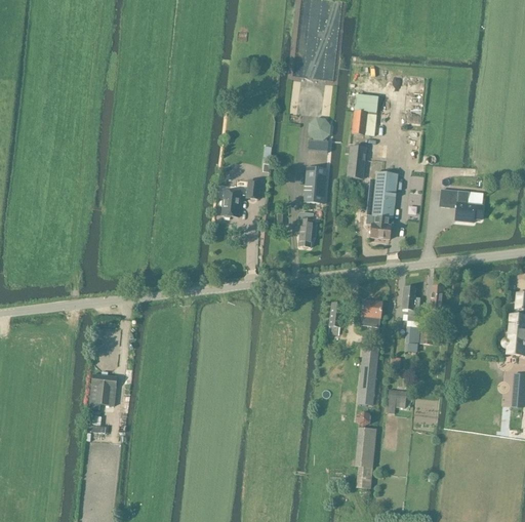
[(352,131),(352,132),(364,133),(374,134),(377,96),(356,94),(355,110),(354,110),(354,112),(352,131)]
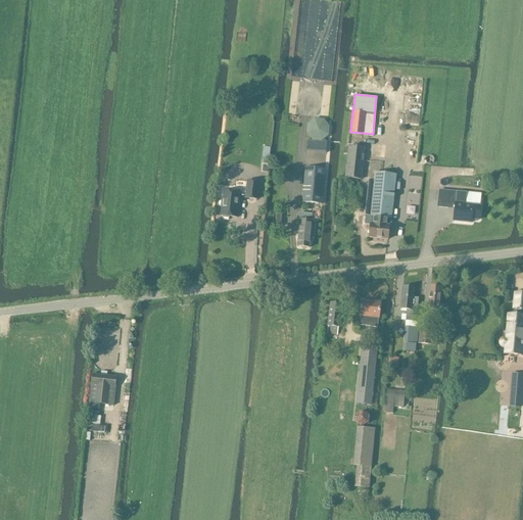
[(306,137),(305,149),(316,150),(317,138),(322,139),(329,133),(330,124),(324,116),(315,115),(307,122),(306,131),(312,138),(306,137)]
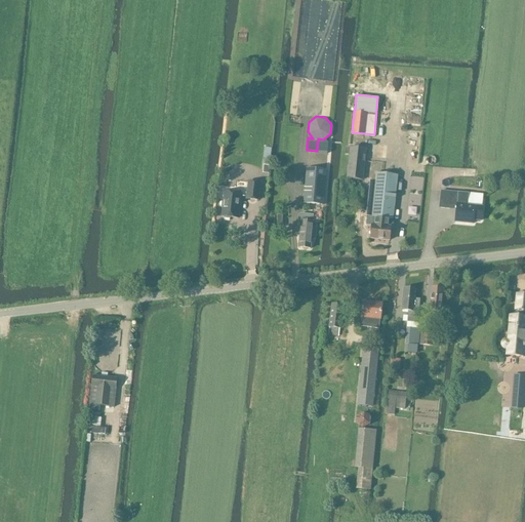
[(350,145),(347,175),(362,177),(365,147),(350,145)]
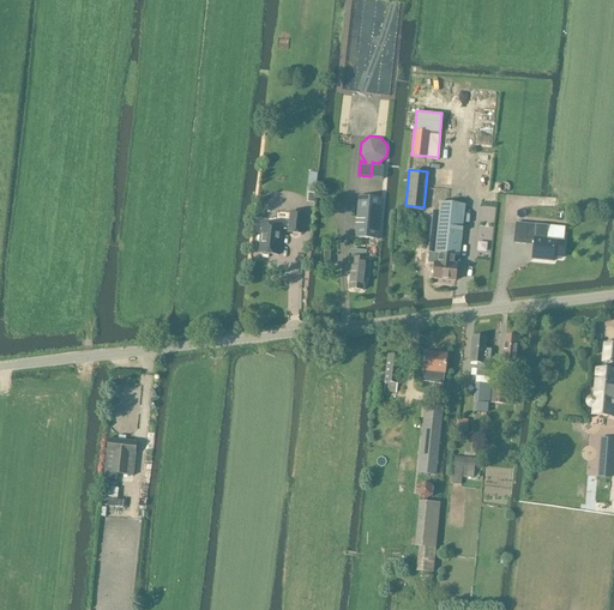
[(357,206),(355,235),(369,236),(378,236),(379,218),(380,207),(381,195),(357,194),(357,206)]
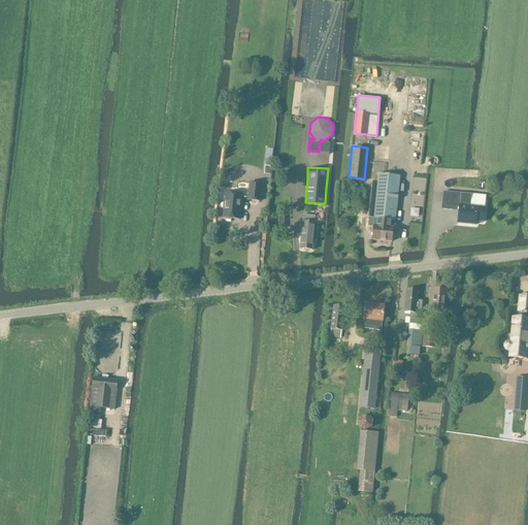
[(377,171),(373,217),(377,217),(390,218),(395,219),(399,173),(377,171)]
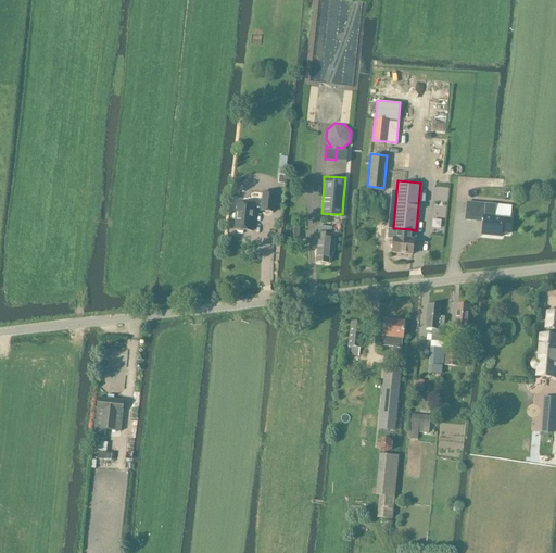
[(263,190),(261,208),(274,210),(276,191),(263,190)]
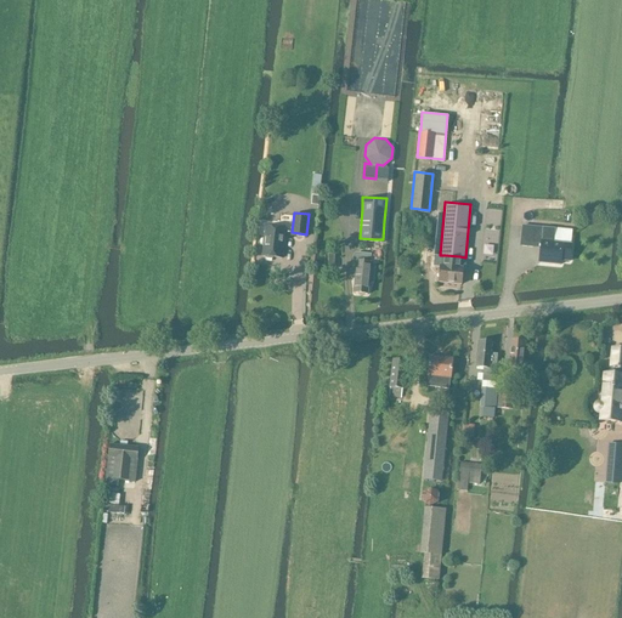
[(282,254),(286,222),(278,221),(278,224),(266,222),(265,234),(263,234),(261,241),(264,242),(263,251),(265,251),(265,254),(272,254),(272,253),(282,254)]
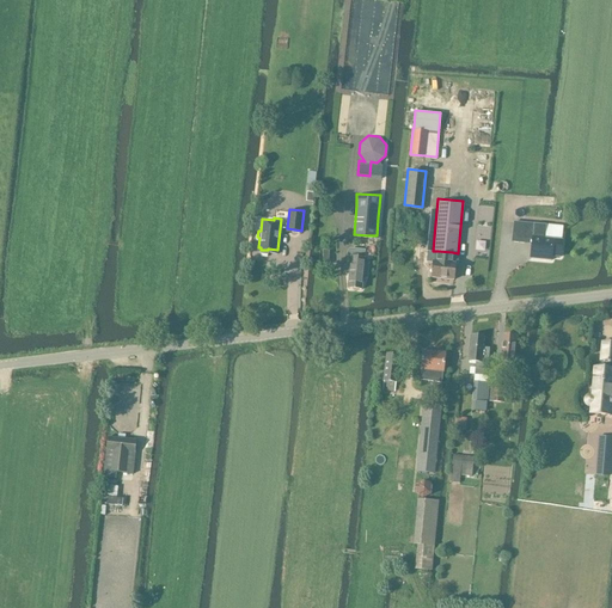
[(526,221),(524,235),(532,237),(531,256),(551,257),(551,253),(561,255),(562,237),(545,235),(545,232),(546,222),(534,221),(526,220),(526,221)]
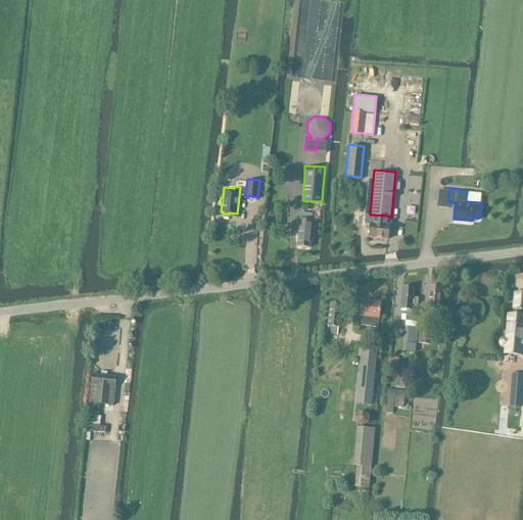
[(295,226),(295,230),(298,231),(297,244),(308,245),(311,232),(314,233),(315,225),(311,224),(312,219),(312,211),(300,210),(299,210),(298,211),(297,211),(296,214),(296,215),(297,216),(297,217),(298,218),(299,218),(299,226),(295,226)]
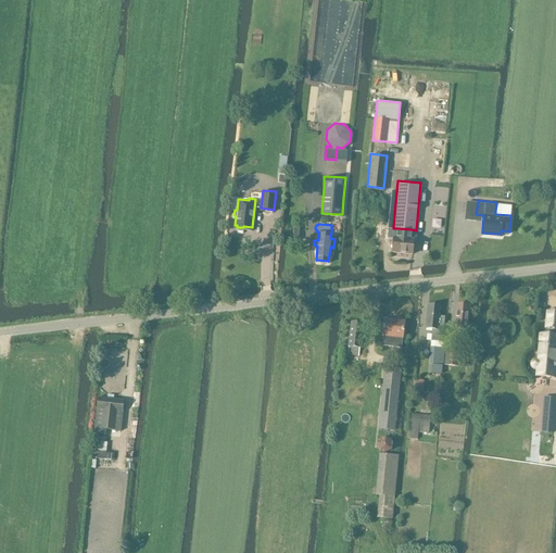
[(393,236),(392,250),(412,252),(414,238),(411,237),(411,229),(397,228),(396,236),(393,236)]
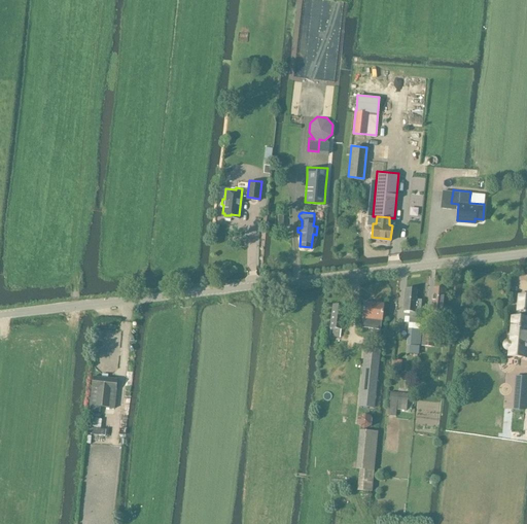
[(433,286),(431,310),(437,310),(437,311),(443,311),(445,287),(433,286)]
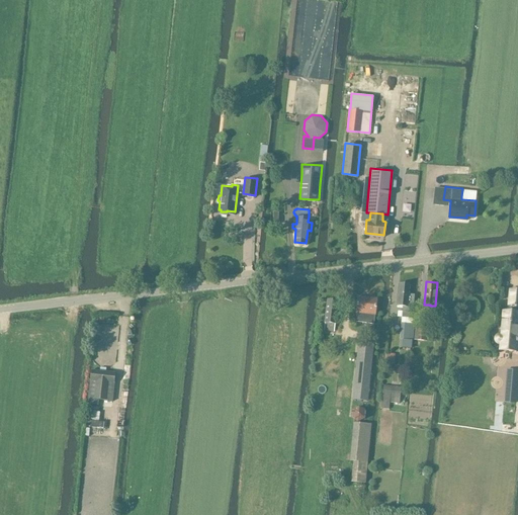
[(399,282),(397,304),(403,305),(402,311),(412,312),(414,292),(409,292),(410,283),(399,282)]
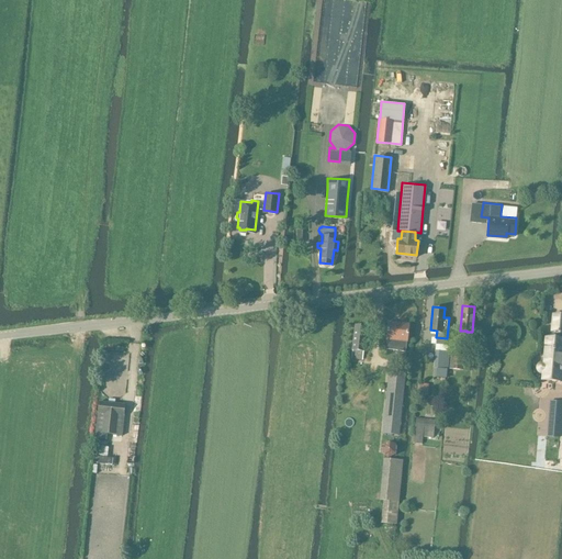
[(537,364),(537,367),(538,369),(540,370),(542,370),(543,370),(542,378),(560,379),(561,369),(561,368),(561,366),(561,354),(561,313),(553,313),(551,336),(546,335),(544,351),(544,354),(543,360),(541,360),(538,361),(537,364)]
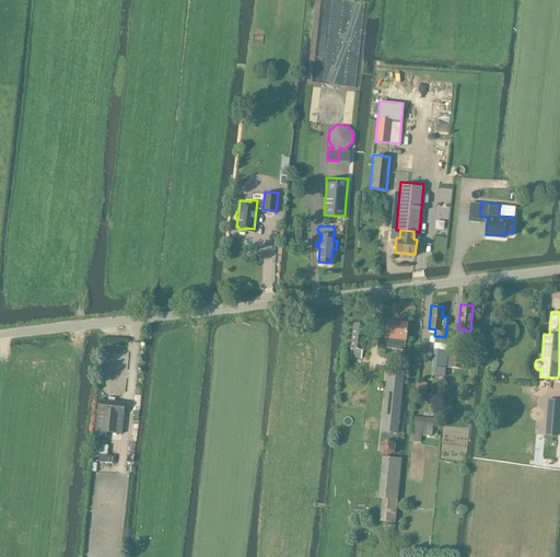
[(385,336),(384,344),(404,346),(405,338),(406,338),(407,321),(387,318),(385,336)]
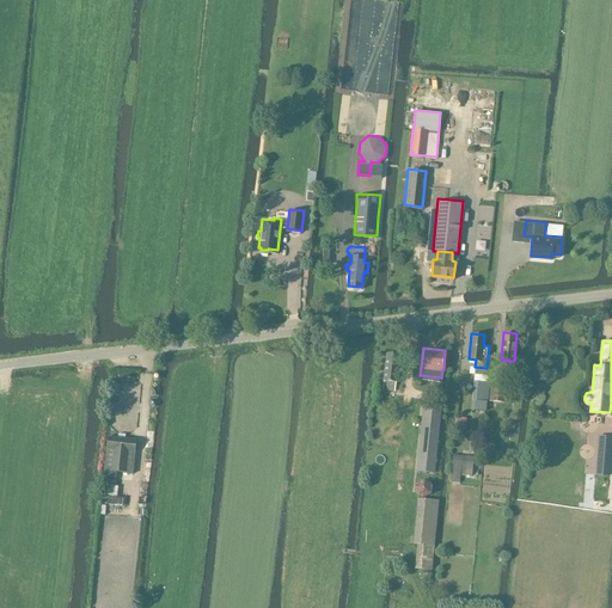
[(386,352),(383,387),(395,388),(398,354),(386,352)]
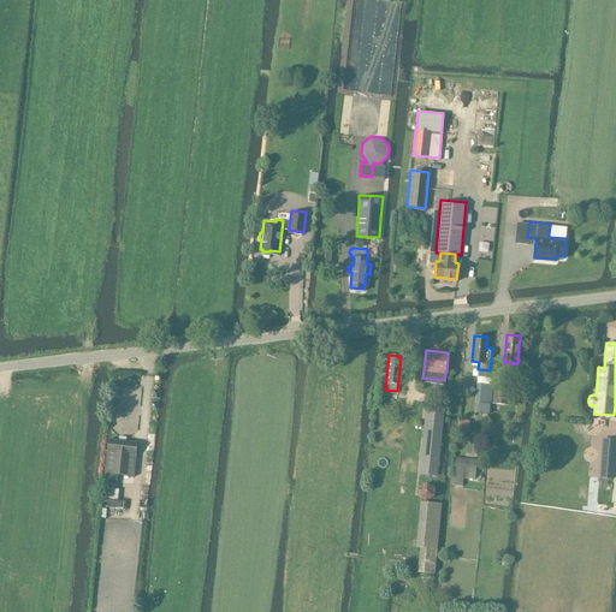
[(478,380),(477,400),(478,400),(477,410),(489,411),(490,402),(491,402),(492,390),(493,381),(478,380)]
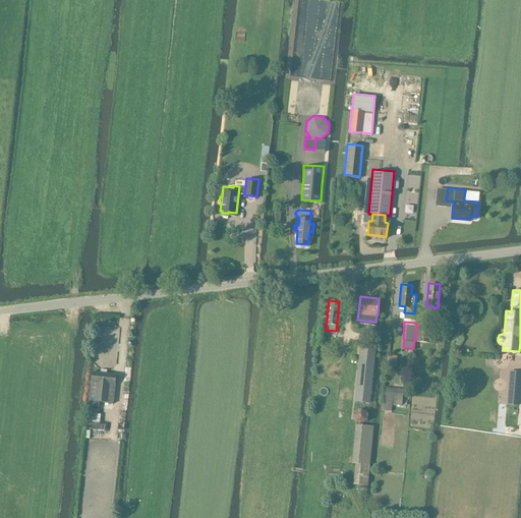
[(417,326),(416,339),(429,341),(430,327),(417,326)]
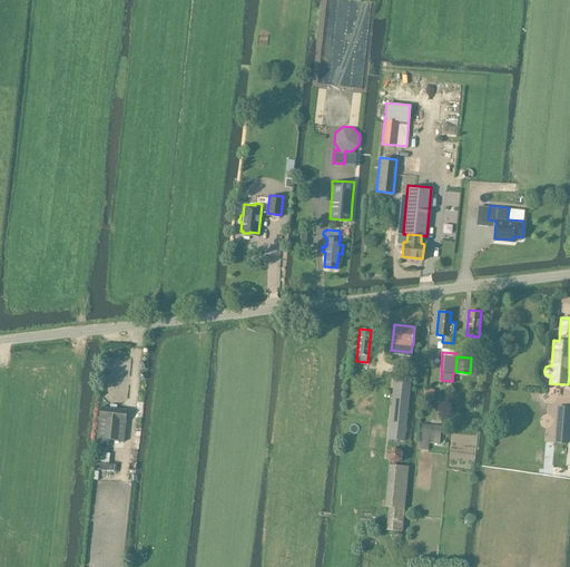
[(394,374),(387,437),(404,439),(411,377),(394,374)]
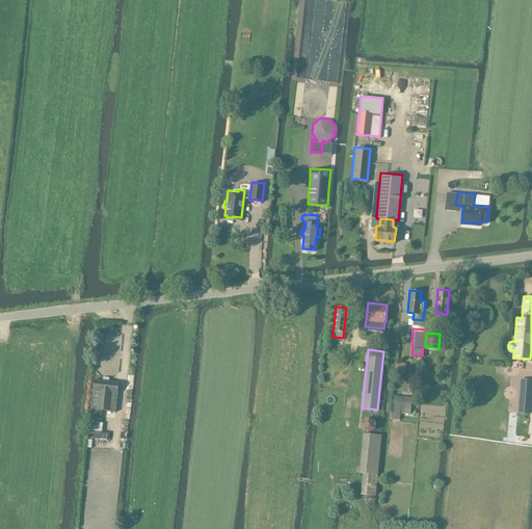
[(396,371),(404,372),(405,362),(397,361),(396,371)]
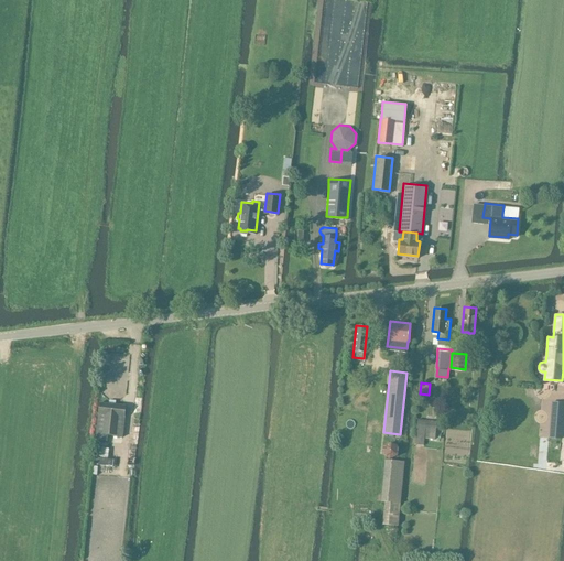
[(563,400),(556,400),(553,434),(562,435),(563,421),(563,414),(563,409),(563,400)]
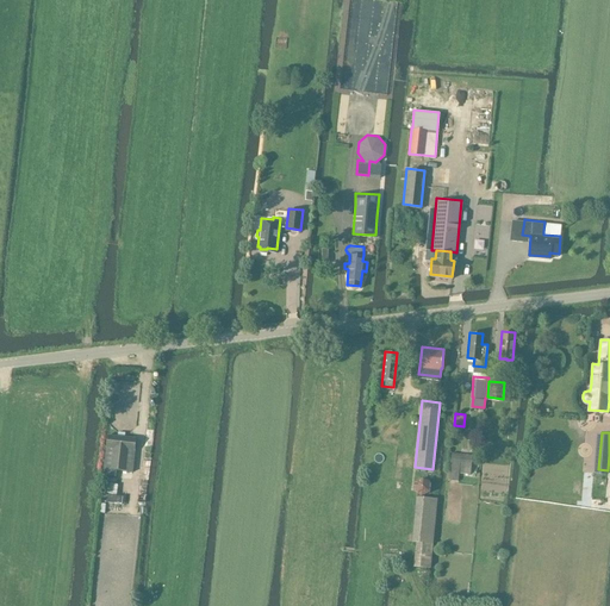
[(106,447),(104,473),(116,475),(117,468),(126,469),(132,470),(135,449),(136,437),(107,433),(106,447)]
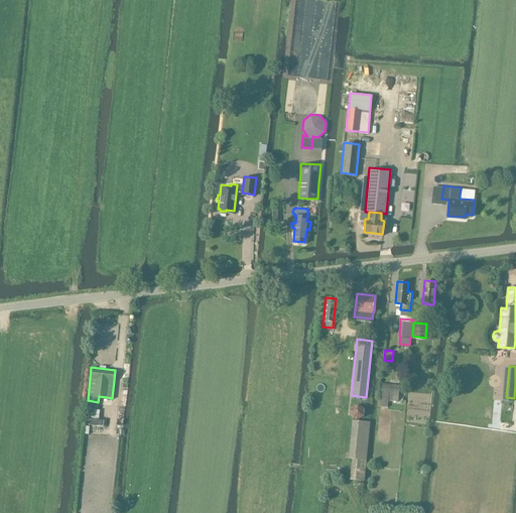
[(382,381),(379,404),(388,405),(388,399),(397,400),(399,383),(382,381)]
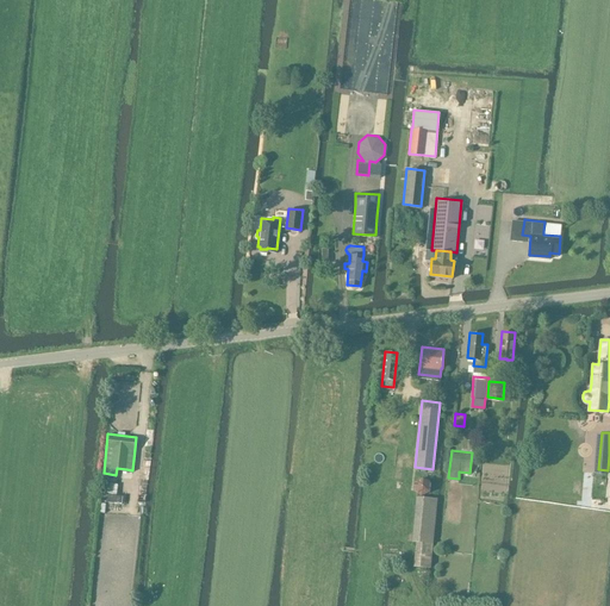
[(415,479),(414,488),(421,494),(429,491),(431,481),(423,475),(415,479)]
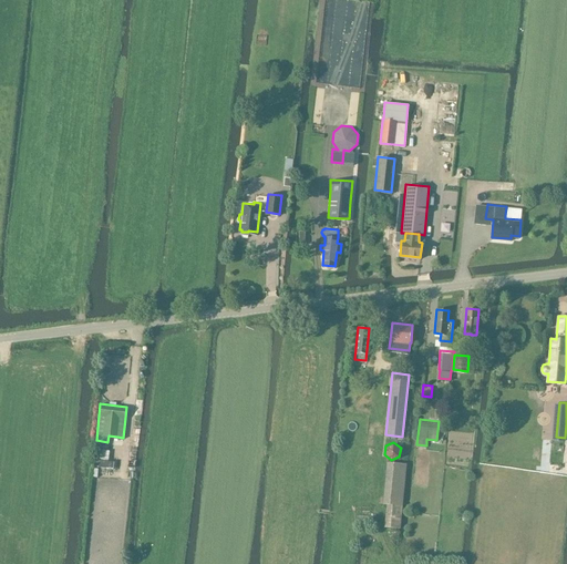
[(387,460),(382,502),(387,502),(384,525),(400,526),(406,462),(387,460)]
